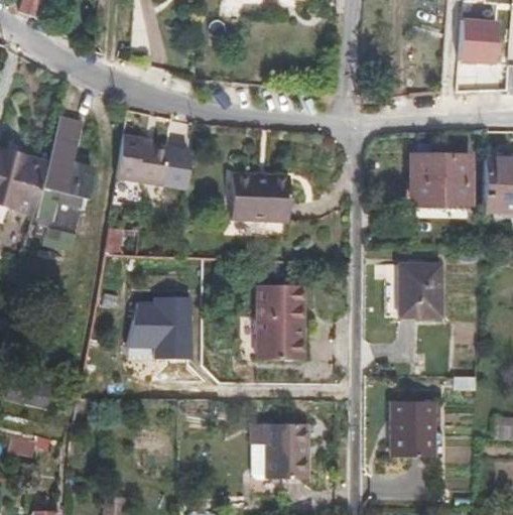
[(22,0),(18,12),(39,19),(44,0),(22,0)]
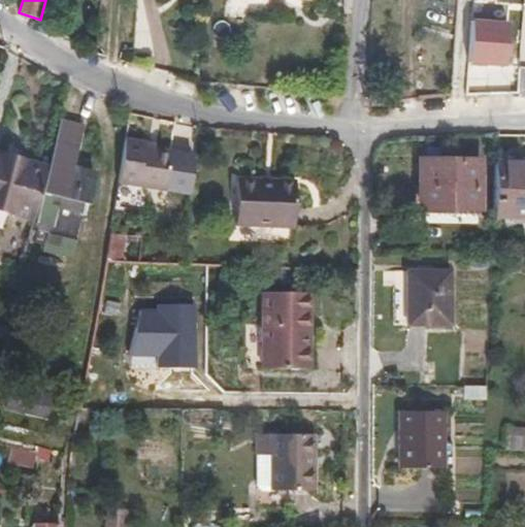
[(474,20),(472,61),(515,64),(517,23),(474,20)]
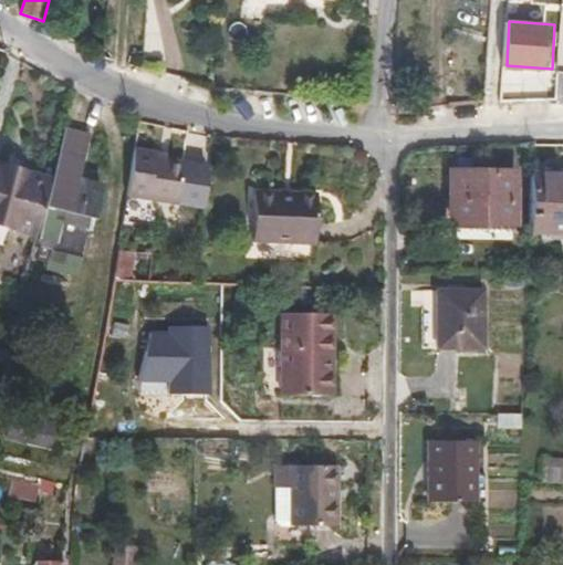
[(89,134),(65,128),(51,178),(32,247),(52,251),(83,258),(102,189),(77,180),(89,134)]
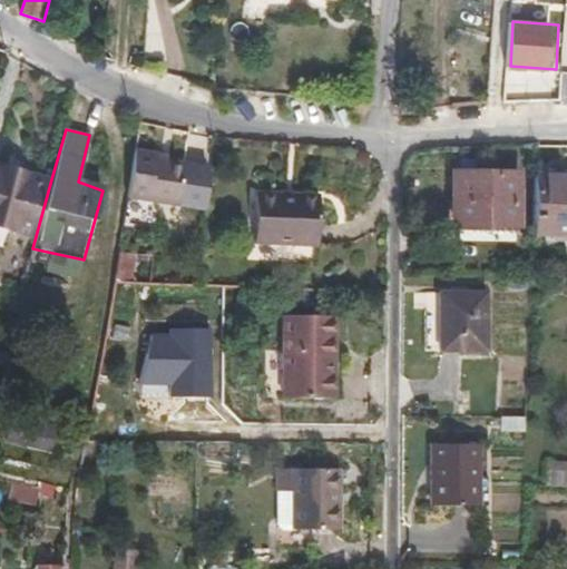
[(129,197),(165,203),(172,159),(157,157),(158,153),(137,149),(132,185),(129,197)]
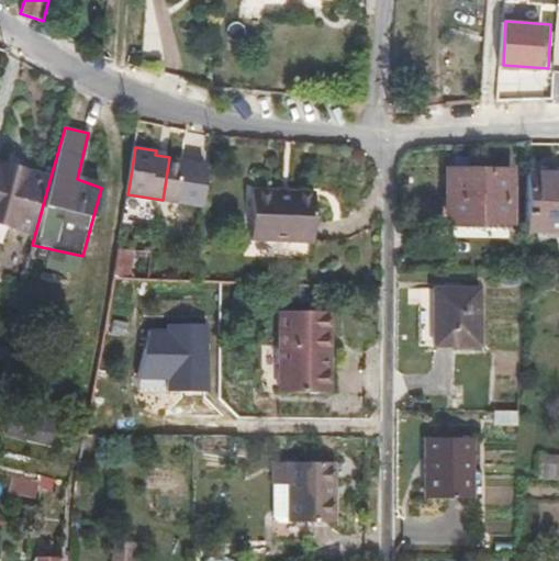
[(213,163),(169,157),(163,200),(208,209),(213,163)]
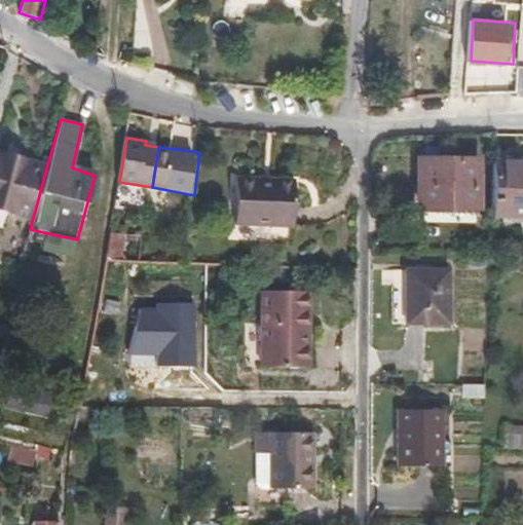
[(0,262),(20,267),(27,239),(30,229),(47,165),(0,151),(0,262)]
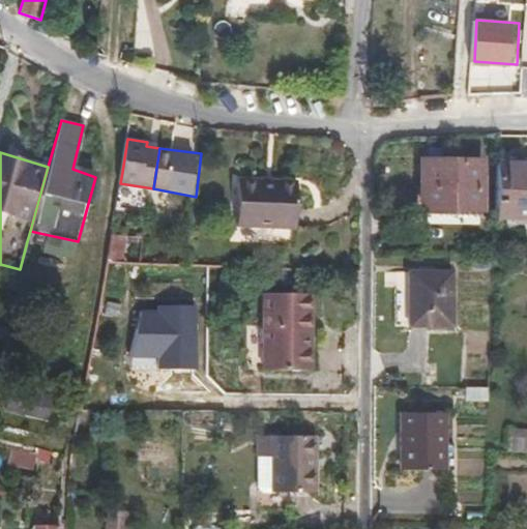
[(423,159),(422,206),(485,208),(485,159),(423,159)]
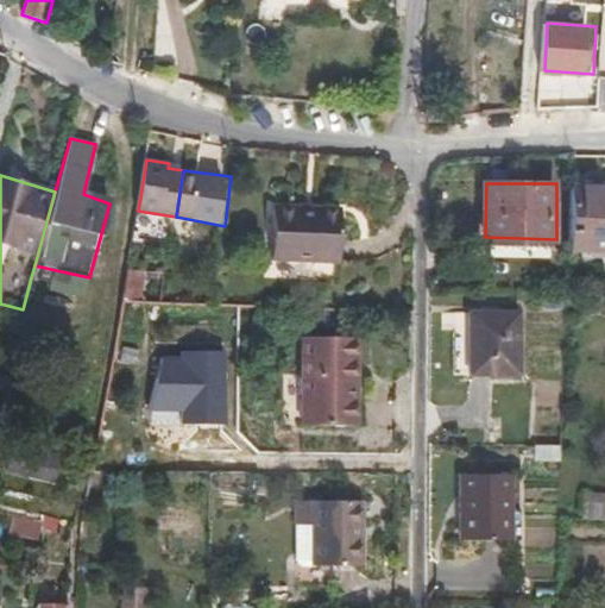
[(571,250),(604,251),(604,185),(573,183),(571,250)]
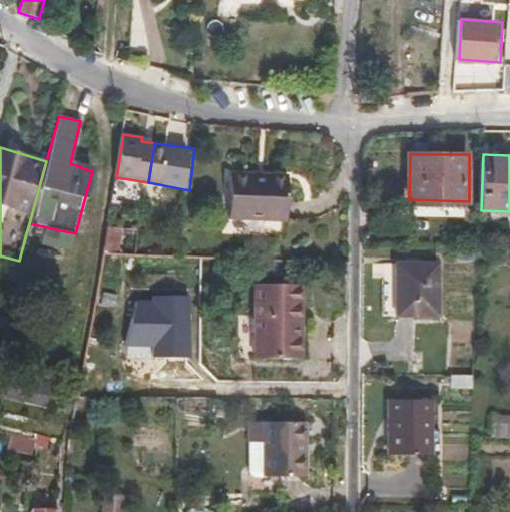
[(287,219),(288,180),(251,178),(252,174),(232,173),(230,217),(287,219)]
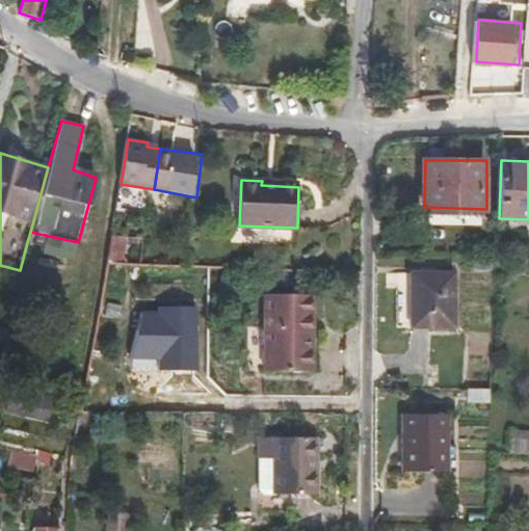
[(49,236),(30,232),(27,242),(46,246),(45,253),(74,260),(78,242),(49,236)]
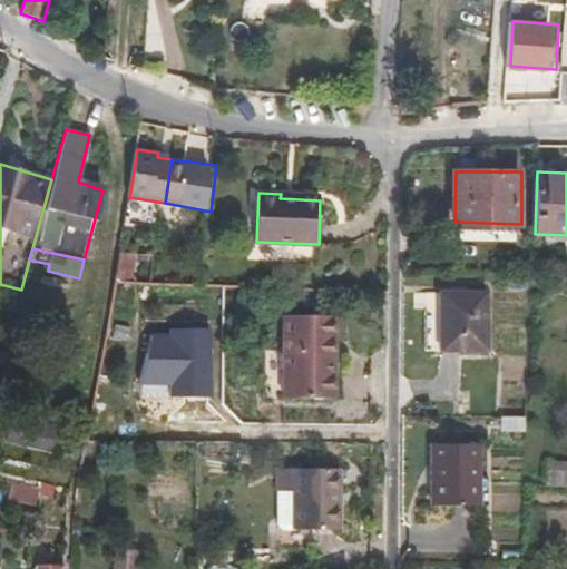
[(132,282),(137,253),(119,251),(115,278),(130,282),(132,282)]
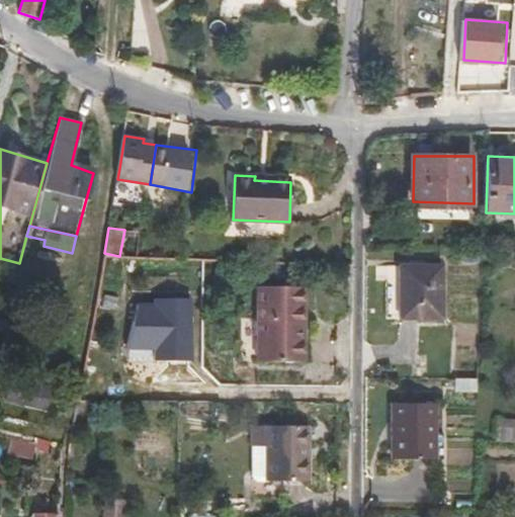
[(481,252),(458,253),(458,262),(482,262),(481,252)]
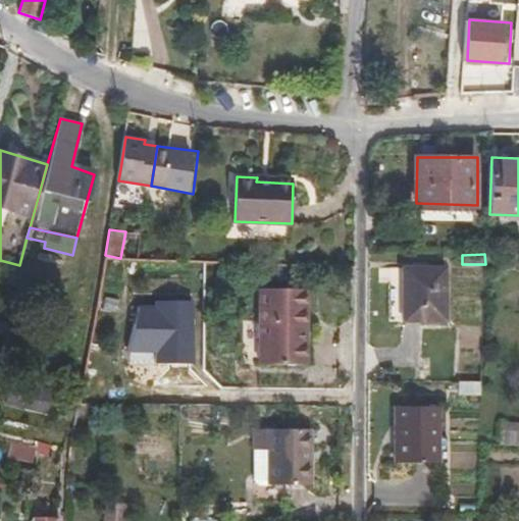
[(405,266),(405,320),(446,320),(447,267),(405,266)]
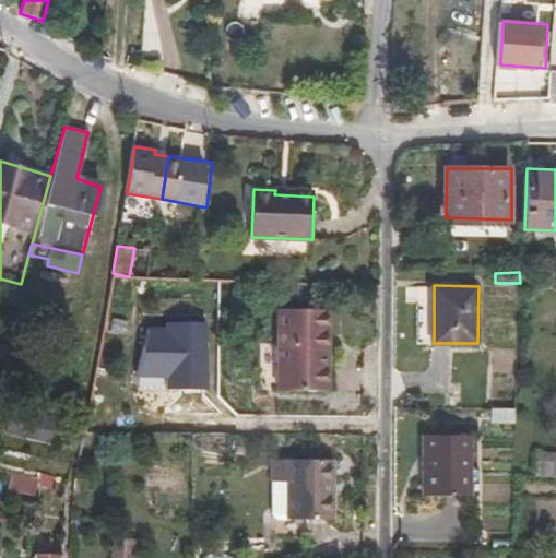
[(280,309),(280,389),(330,389),(330,309),(280,309)]
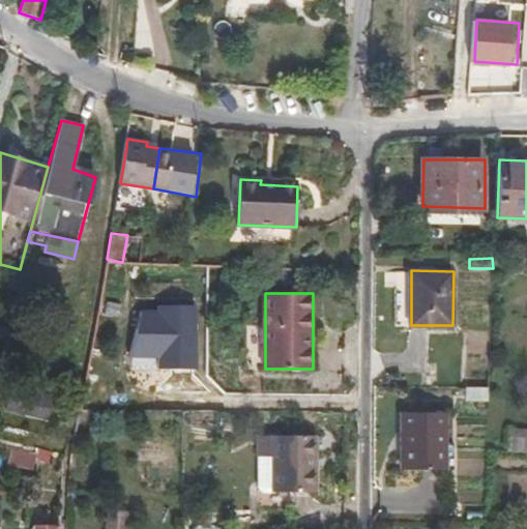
[(198,305),(162,306),(163,313),(144,312),(132,356),(162,356),(162,369),(197,369),(198,305)]
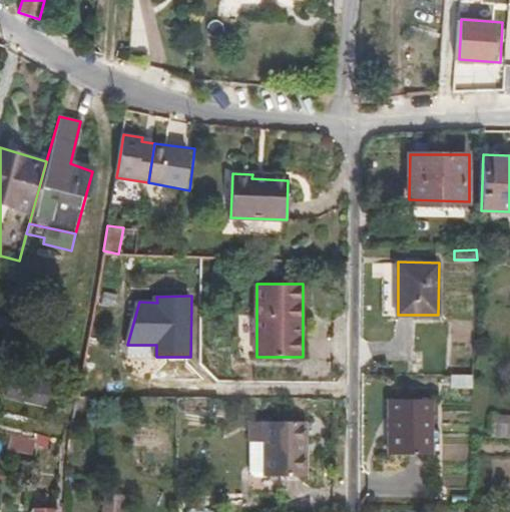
[(50,384),(13,376),(9,395),(45,403),(50,384)]
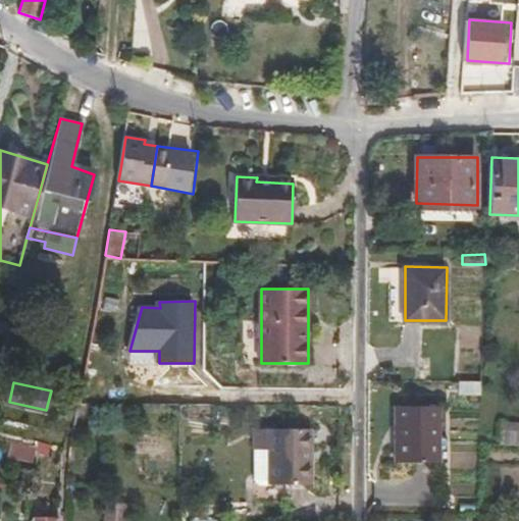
[(397,406),(396,461),(439,461),(440,406),(397,406)]
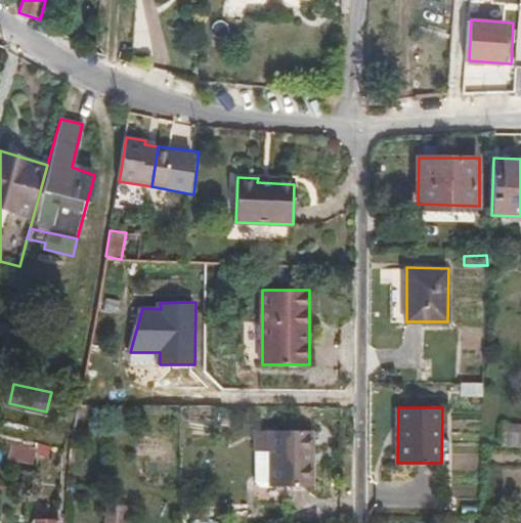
[(505,422),(504,430),(516,432),(516,423),(505,422)]
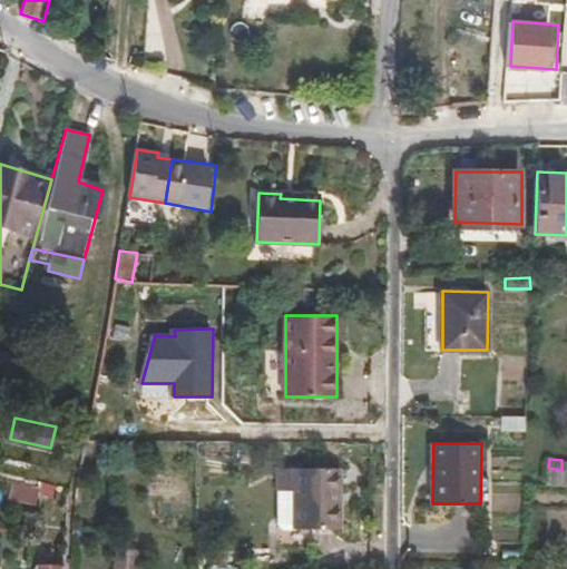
[(341,469),(294,468),(279,468),(277,490),(293,490),(292,527),(311,528),(341,528),(341,469)]
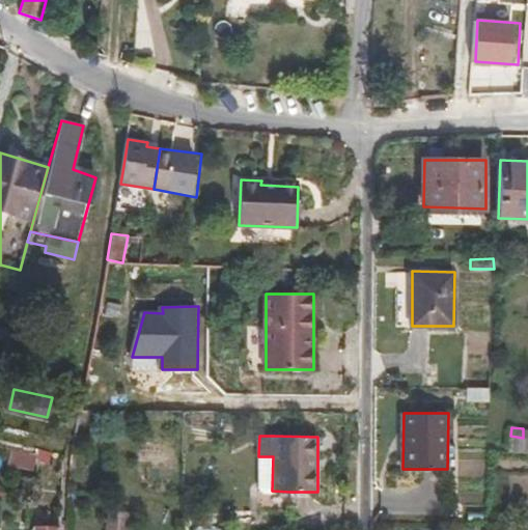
[(510,436),(509,451),(522,452),(523,438),(510,436)]
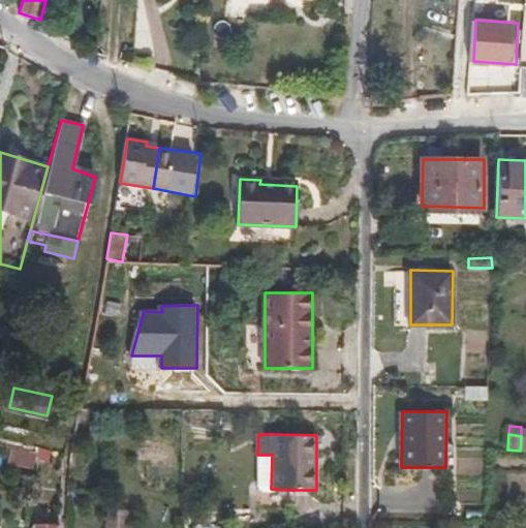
[(50,467),(65,469),(65,465),(66,459),(39,453),(37,471),(49,472),(50,467)]
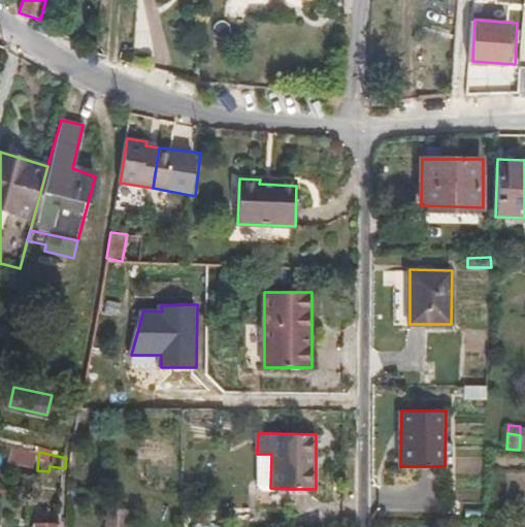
[(20,456),(15,469),(33,474),(36,460),(20,456)]
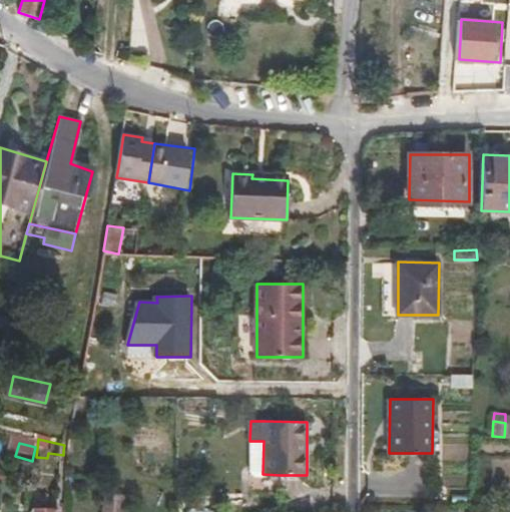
[(280,475),(263,474),(263,487),(280,488),(280,475)]
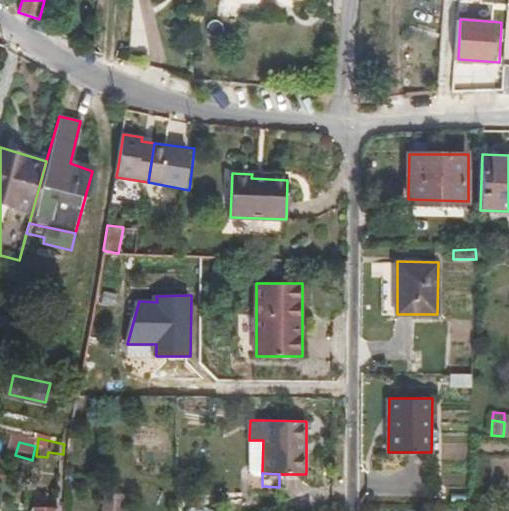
[(120,510),(122,493),(105,491),(103,510),(120,510)]
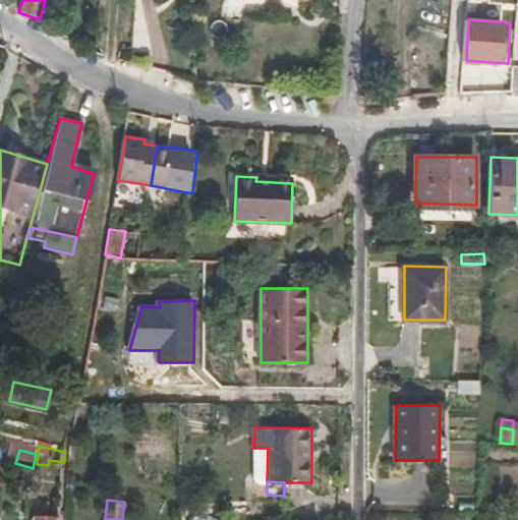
All buildings are outlined.
